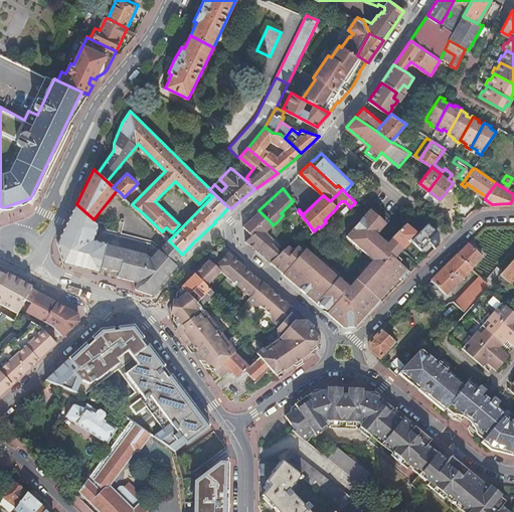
[(94,219),(76,204),(59,240),(66,262),(75,265),(101,271),(103,266),(108,242),(94,239),(98,223),(94,219)]
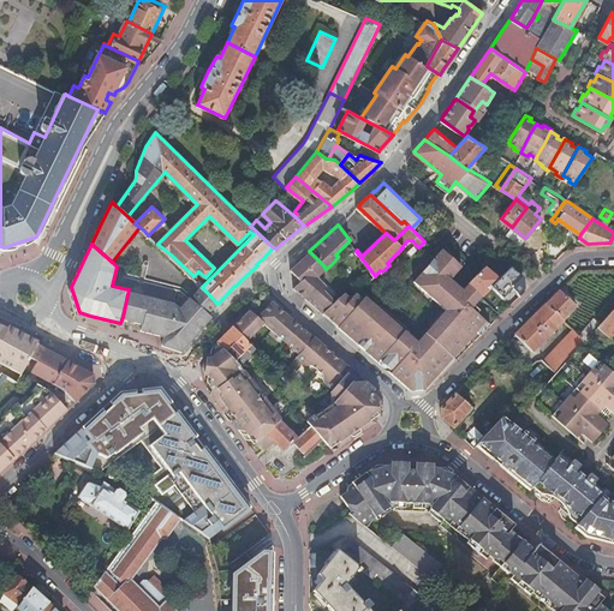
[(323,312),(333,321),(333,319),(353,337),(361,343),(365,348),(367,349),(369,347),(374,349),(370,353),(412,389),(427,388),(435,379),(455,359),(453,357),(477,330),(481,325),(486,319),(477,311),(480,309),(474,304),(482,295),(469,283),(463,289),(451,279),(462,264),(442,247),(434,258),(423,270),(415,280),(447,307),(437,318),(440,322),(429,334),(427,331),(418,340),(365,294),(363,297),(357,291),(355,292),(347,294),(345,292),(335,300),(323,312)]
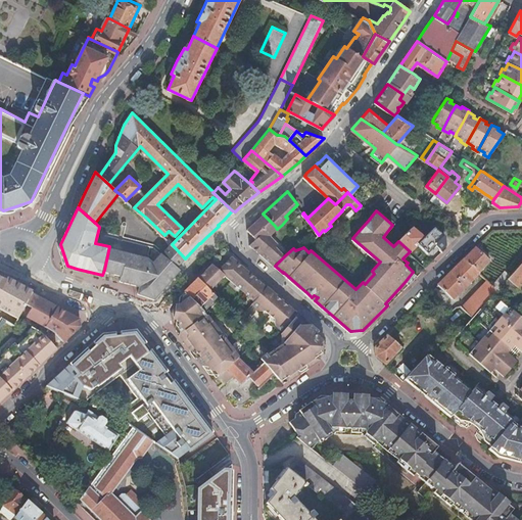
[(261,234),(265,237),(270,231),(275,226),(263,214),(247,228),(257,237),(261,234)]
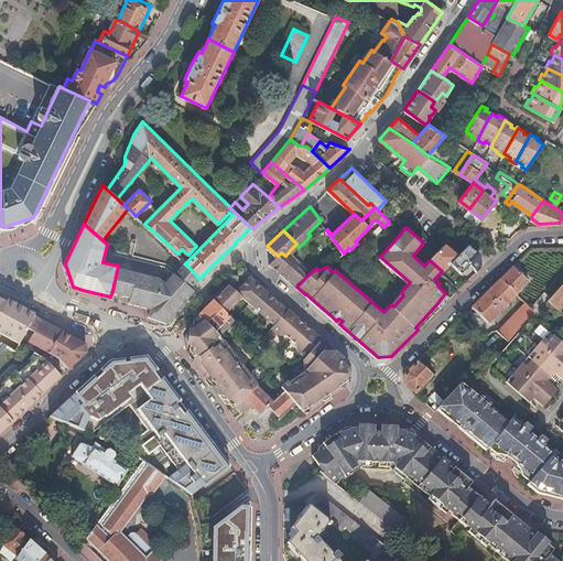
[(457,255),(445,244),(430,259),(430,260),(442,271),(450,262),(457,255)]
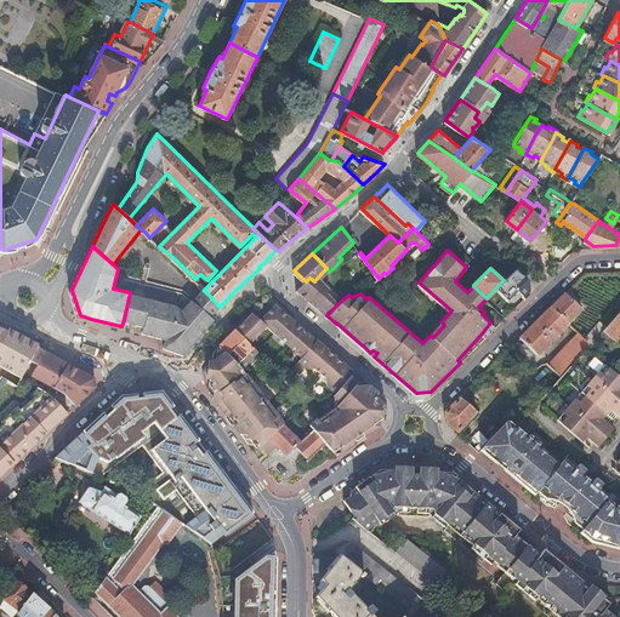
[(495,289),(507,300),(517,290),(524,297),(529,293),(528,279),(515,268),(504,280),(495,289)]
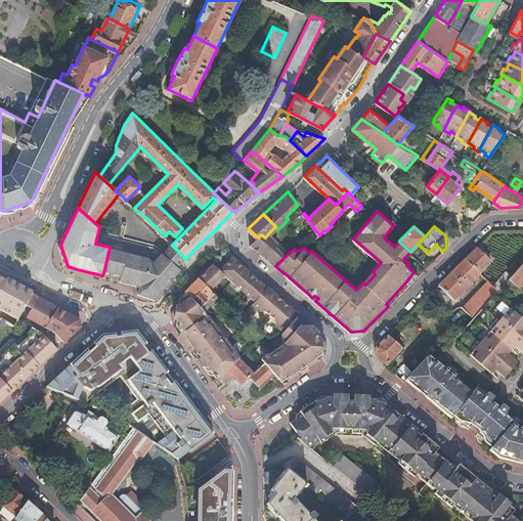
[(261,234),(258,237),(251,245),(275,266),(286,256),(276,246),(278,242),(270,231),(265,237),(261,234)]
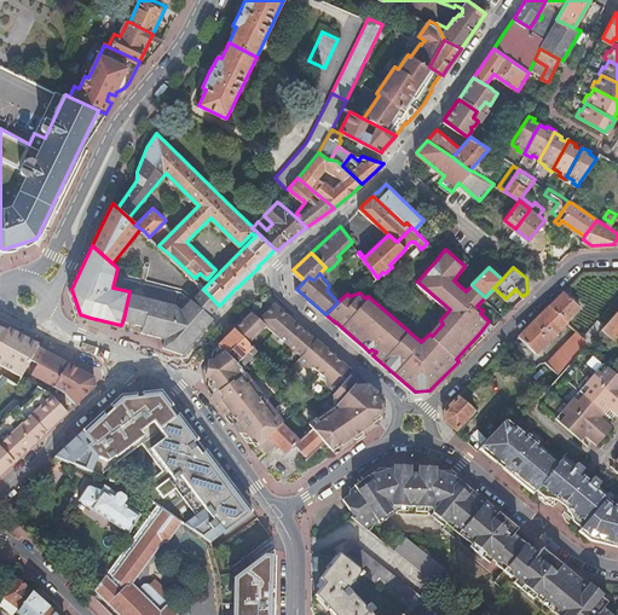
[(211,313),(219,306),(203,289),(203,288),(194,299),(192,297),(183,308),(177,303),(130,291),(123,319),(132,321),(145,324),(144,331),(167,337),(165,346),(183,353),(191,342),(191,343),(214,318),(211,313)]
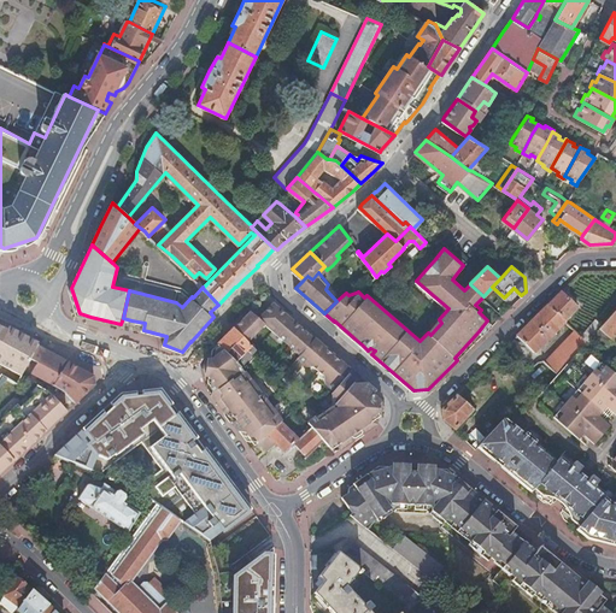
[(562,289),(549,302),(565,318),(578,306),(562,289)]
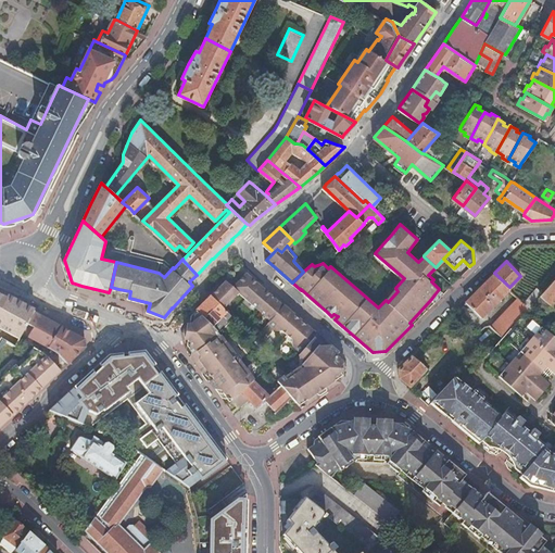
[(266,289),(247,272),(235,284),(231,287),(226,280),(211,294),(224,306),(239,291),(241,293),(270,319),(281,308),(284,304),(276,297),(266,289)]
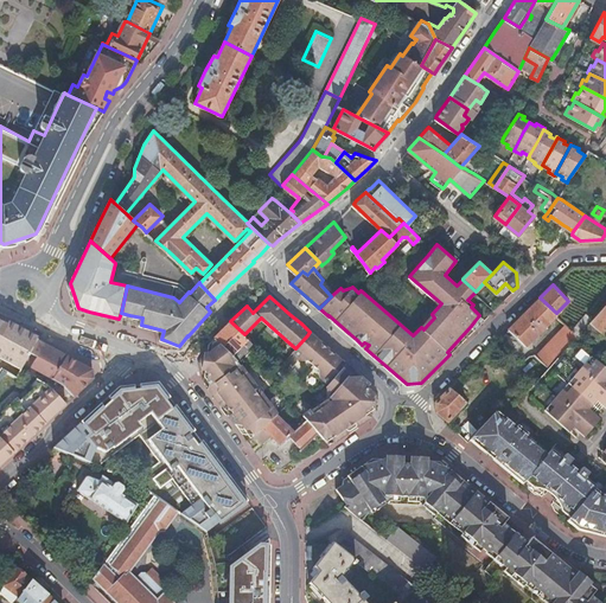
[(524,313),(510,327),(523,341),(525,344),(556,313),(540,297),(524,313)]
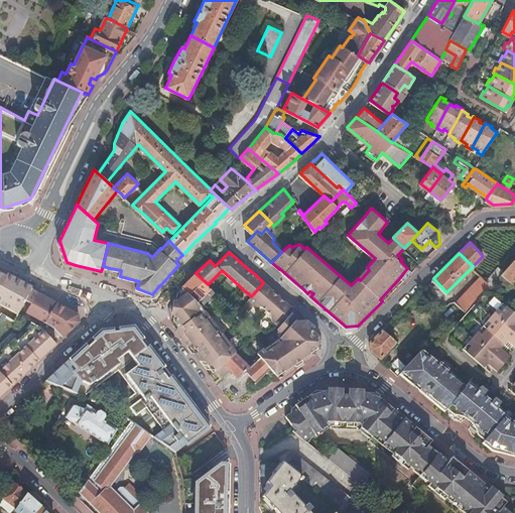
[(514,256),(504,270),(501,273),(506,277),(514,284),(514,256)]
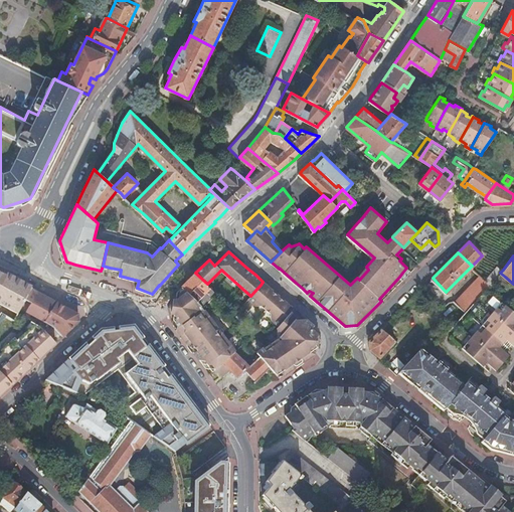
[(498,266),(486,279),(491,283),(496,277),(500,273),(503,270),(498,266)]
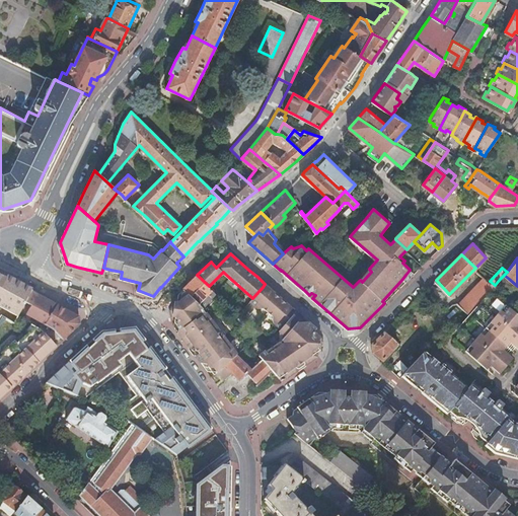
[(369,269),(360,280),(362,282),(371,272),(369,269)]
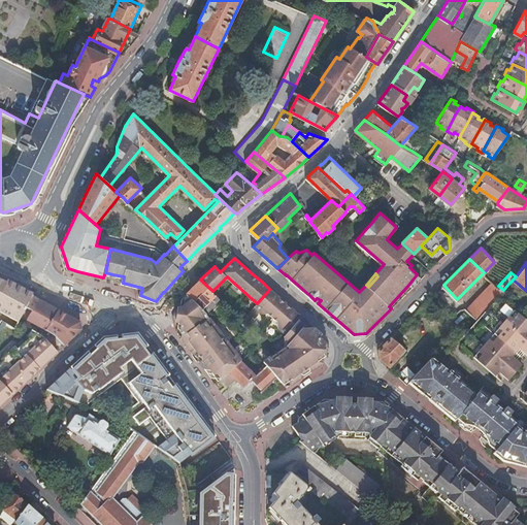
[(286,274),(286,275),(302,290),(308,295),(314,299),(309,295),(303,290),(286,274)]
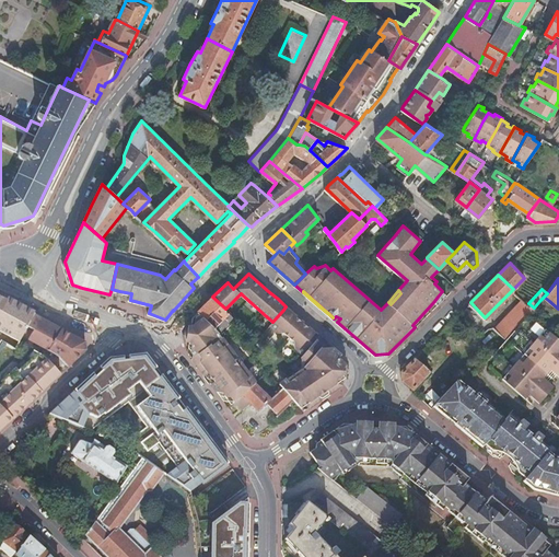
[(446,296),(442,291),(438,297),(434,301),(438,304),(446,296)]
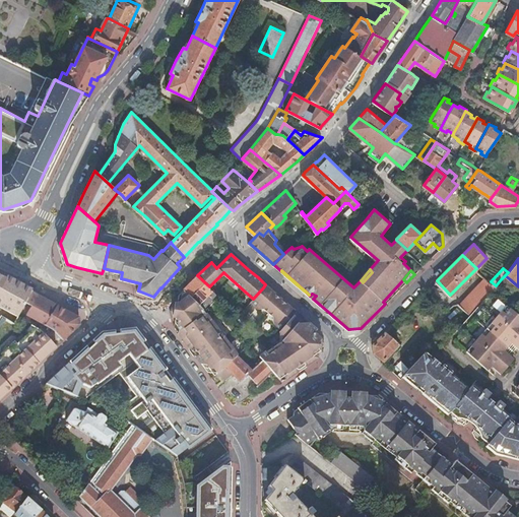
[(8,273),(6,275),(7,276),(2,283),(0,282),(0,305),(18,314),(26,301),(33,289),(34,286),(27,283),(8,273)]
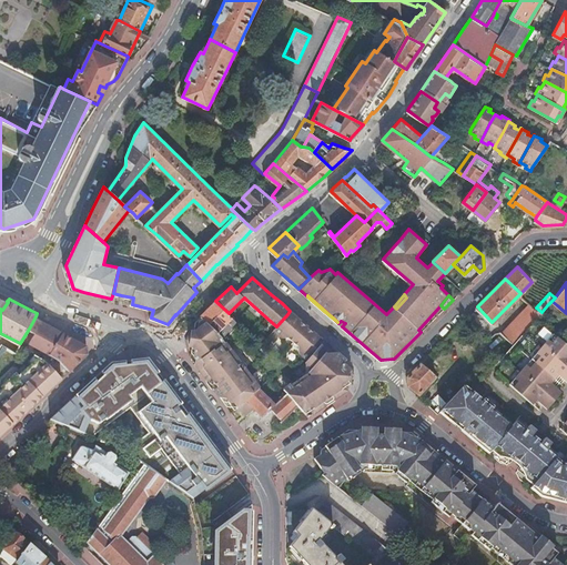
[(235,320),(229,313),(215,301),(201,315),(203,316),(203,318),(205,319),(209,322),(212,324),(215,329),(219,333),(222,335),(235,320)]
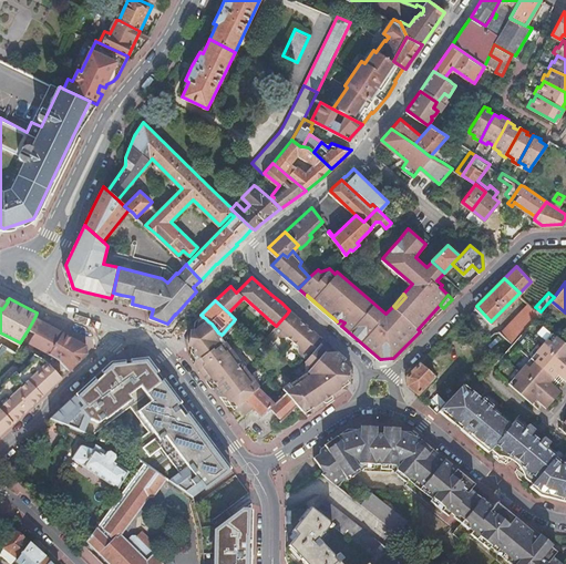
[(551,300),(546,305),(552,309),(556,305),(551,300)]
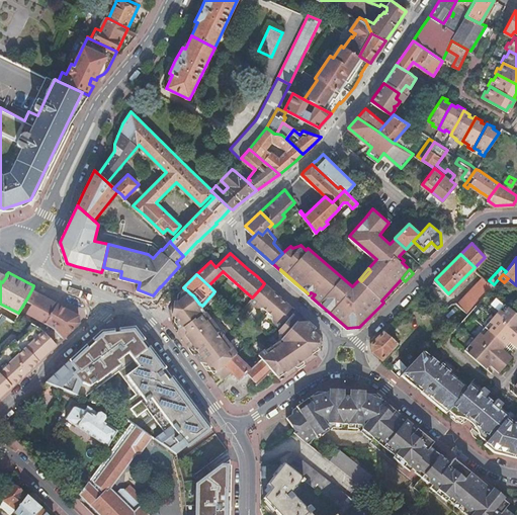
[(484,275),(458,302),(468,312),(468,313),(490,289),(494,284),(489,280),(484,275)]
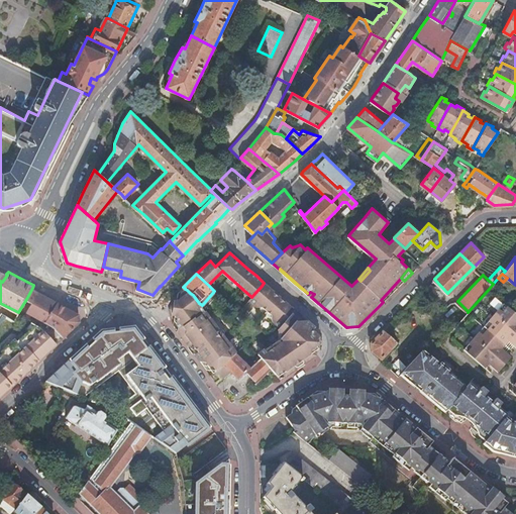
[(266,284),(264,283),(262,286),(251,297),(249,299),(258,307),(263,306),(272,314),(273,319),(280,326),(278,328),(283,334),(281,336),(258,352),(271,367),(272,368),(276,373),(282,369),(286,375),(316,353),(313,350),(318,345),(313,340),(318,334),(310,328),(313,325),(305,319),(298,312),(296,314),(295,313),(294,312),(296,310),(288,304),(278,295),(267,286),(266,287),(265,286),(266,284)]
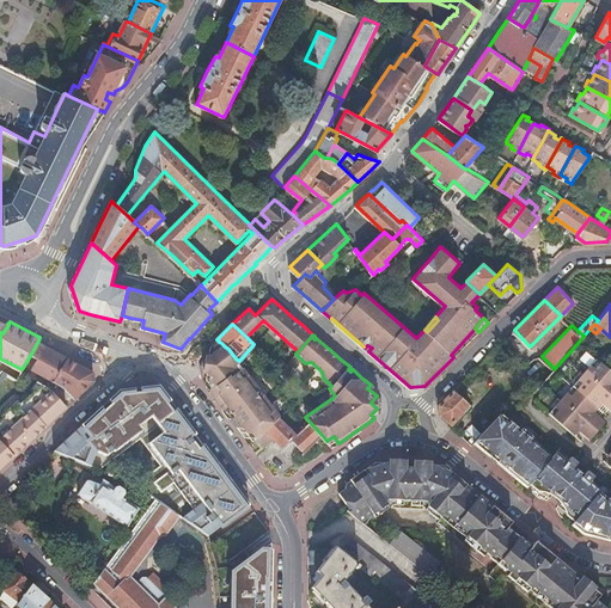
[(37,357),(32,368),(40,372),(55,380),(69,357),(43,343),(38,341),(31,354),(37,357)]
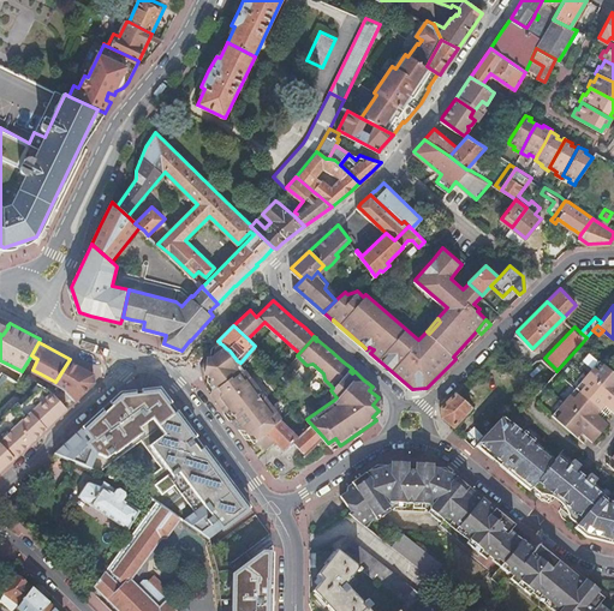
[(208,357),(209,359),(213,365),(207,370),(213,379),(210,382),(215,389),(212,391),(251,445),(257,441),(281,419),(240,365),(242,364),(240,363),(237,360),(233,355),(230,351),(226,348),(222,345),(220,343),(215,348),(216,351),(214,352),(208,357)]
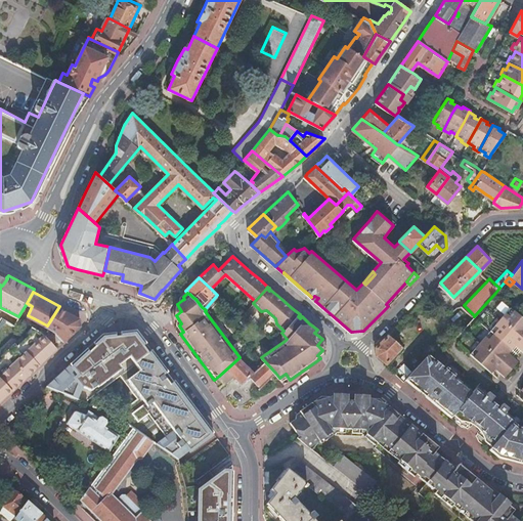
[(59,306),(47,326),(57,331),(64,341),(67,339),(81,326),(80,316),(59,306)]
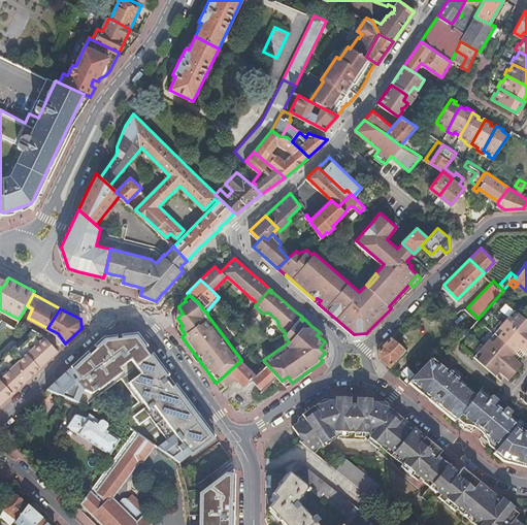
[(526,318),(516,308),(473,356),(495,374),(499,370),(504,374),(518,360),(513,355),(519,347),(525,352),(526,350),(526,318)]
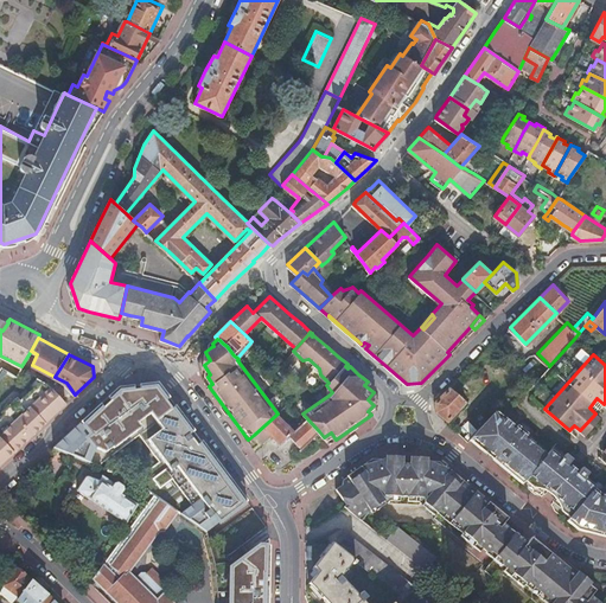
[(37,377),(30,383),(33,386),(42,379),(37,377)]
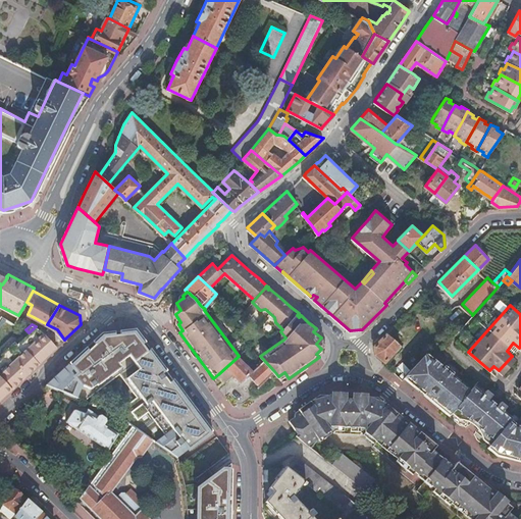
[(0,357),(0,371),(14,385),(34,368),(57,346),(41,329),(36,326),(29,332),(17,343),(15,340),(14,341),(2,352),(1,353),(3,355),(0,357)]
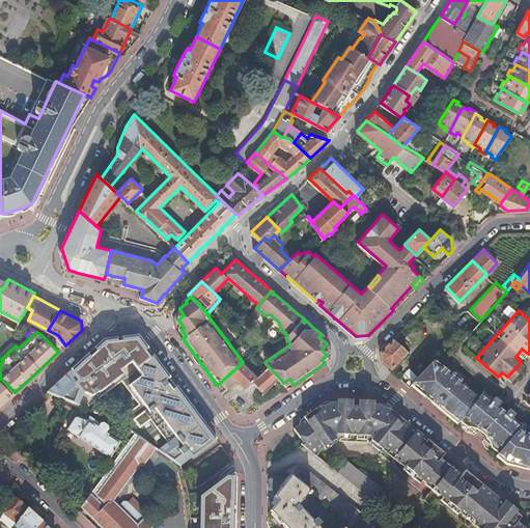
[(139,365),(155,353),(139,332),(106,336),(67,371),(48,391),(52,393),(79,404),(86,389),(95,392),(126,369),(122,366),(133,359),(139,365)]
